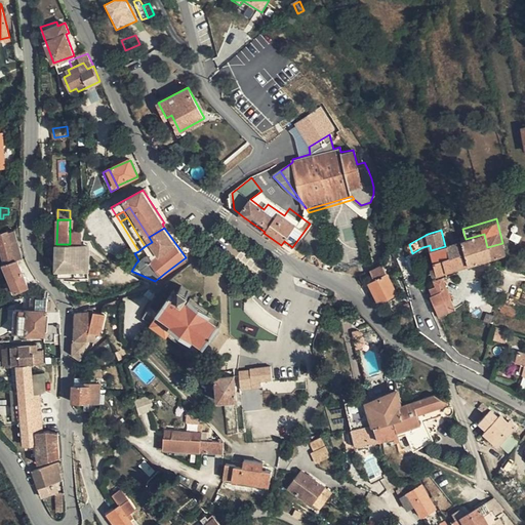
[(11,280),(15,291),(29,286),(17,259),(24,258),(15,231),(9,233),(8,231),(0,233),(0,241),(6,263),(5,264),(11,280)]
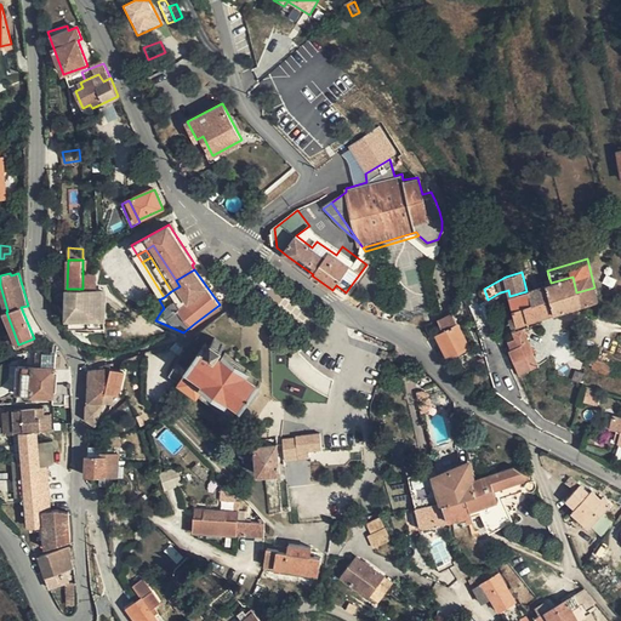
[(83,289),(67,289),(67,318),(72,318),(70,326),(78,326),(78,332),(96,332),(97,319),(104,319),(104,291),(96,291),(96,274),(86,274),(83,274),(83,289)]
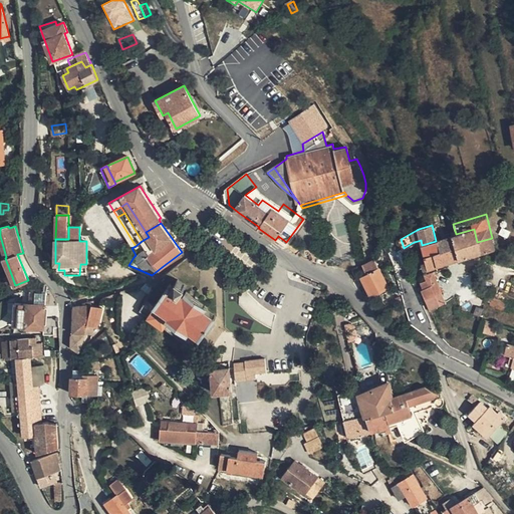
[(456,234),(455,235),(457,243),(471,240),(475,254),(481,253),(494,249),(492,238),(477,242),(474,229),(456,234)]
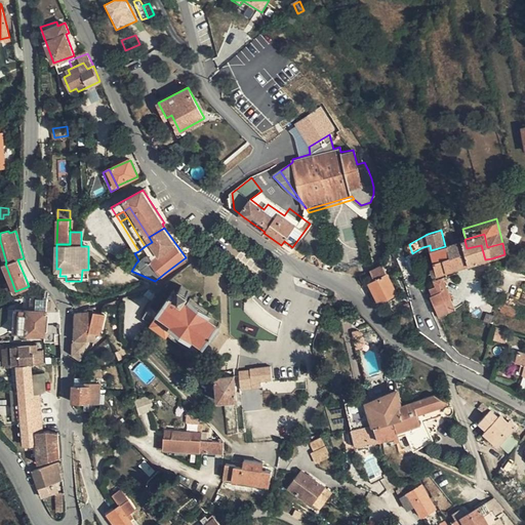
[(445,246),(431,250),(434,261),(466,251),(469,265),(485,259),(481,245),(467,248),(465,240),(445,246)]
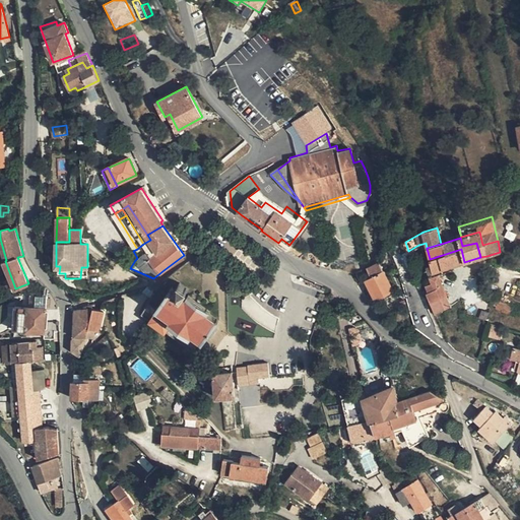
[(461,249),(430,259),(433,272),(464,262),(461,249)]
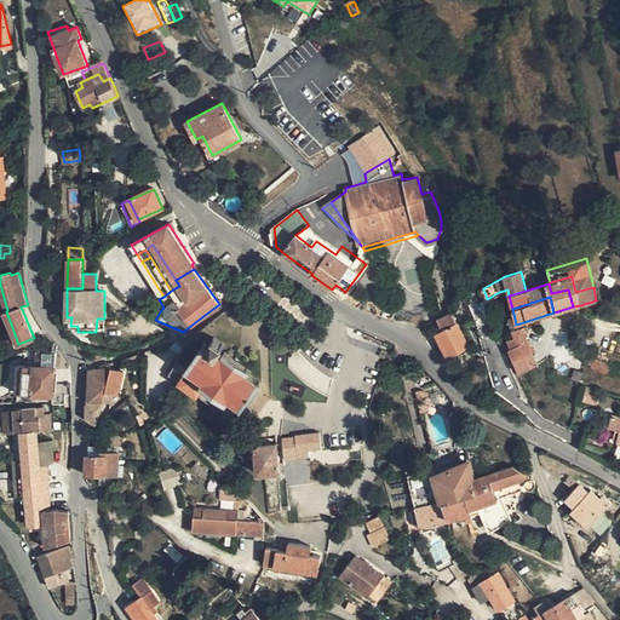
[(437,320),(443,331),(458,323),(453,313),(437,320)]
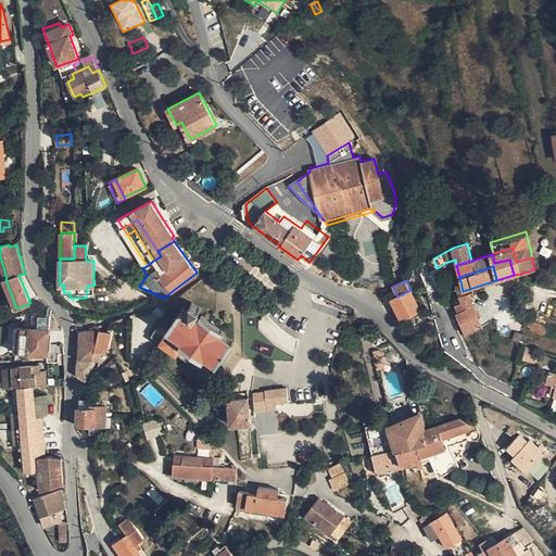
[(397,297),(391,300),(402,321),(421,312),(411,290),(397,297)]
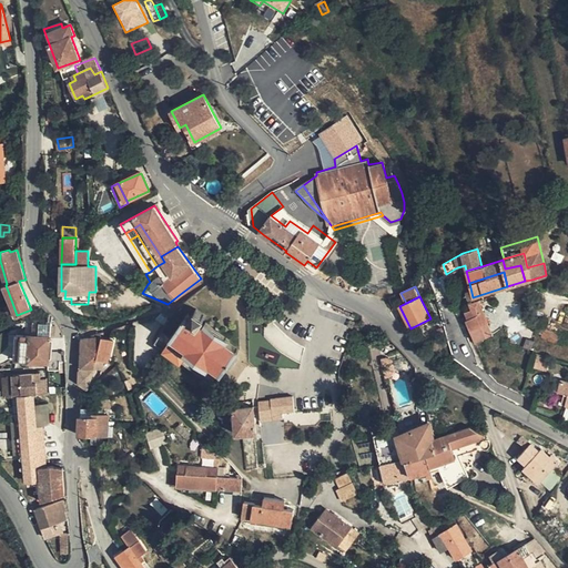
[(477,300),(469,302),(472,308),(465,311),(468,318),(466,320),(470,330),(477,344),(484,341),(478,327),(485,324),(479,313),(483,311),(477,300)]
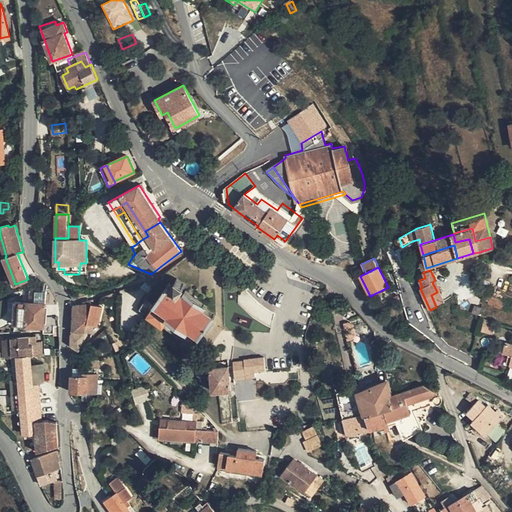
[(7,287),(15,284),(11,273),(3,276),(7,287)]
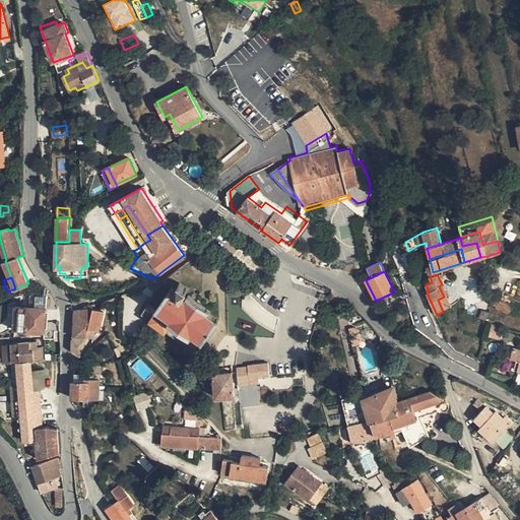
[(158,311),(150,321),(166,332),(167,331),(172,324),(191,338),(194,336),(203,343),(219,321),(209,313),(211,311),(189,295),(187,298),(185,296),(189,289),(180,282),(176,288),(173,286),(156,309),(158,311)]
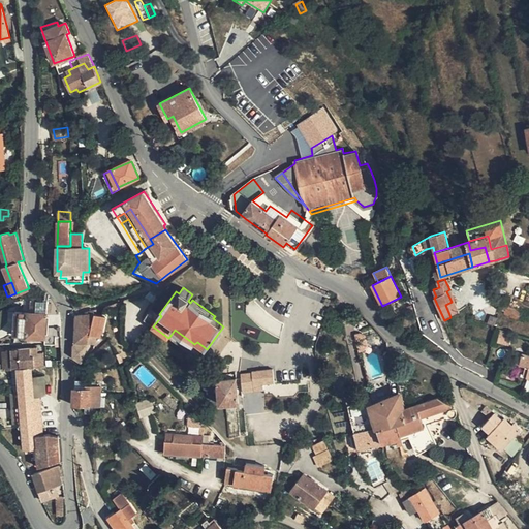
[(45,337),(48,300),(36,300),(35,312),(21,312),(14,311),(13,335),(45,337)]
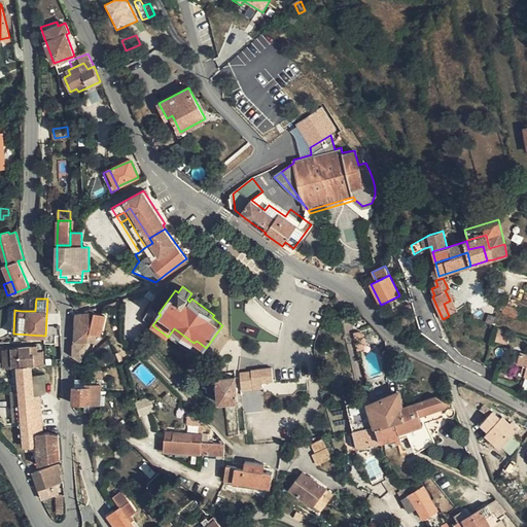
[(105,316),(94,314),(94,315),(91,332),(100,335),(102,334),(105,316)]
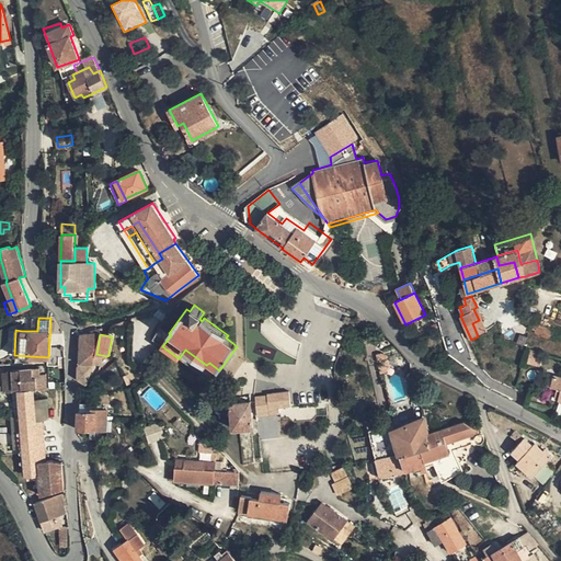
[(100,335),(91,335),(80,336),(79,379),(86,384),(87,385),(87,384),(91,373),(94,363),(95,355),(96,354),(100,335)]
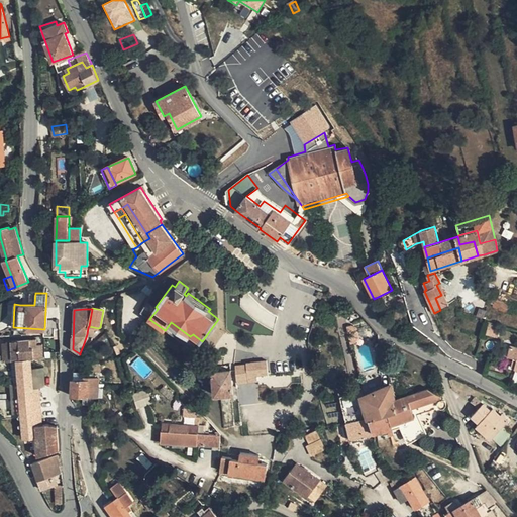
[(171,322),(166,329),(186,343),(190,336),(171,322)]
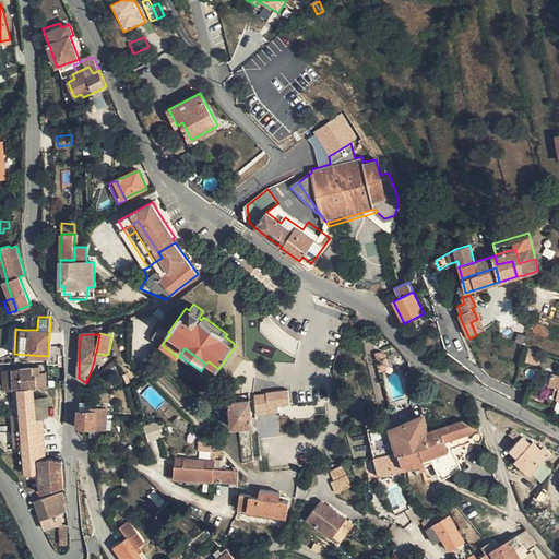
[(104,356),(95,354),(94,361),(102,364),(104,356)]
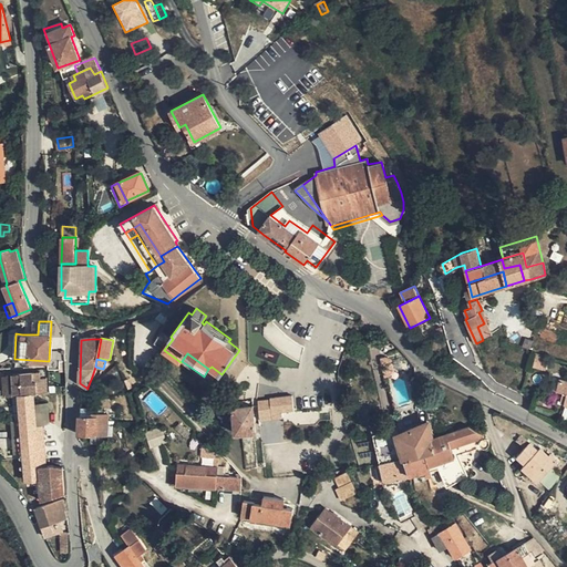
[(61,362),(47,361),(47,372),(60,372),(61,362)]
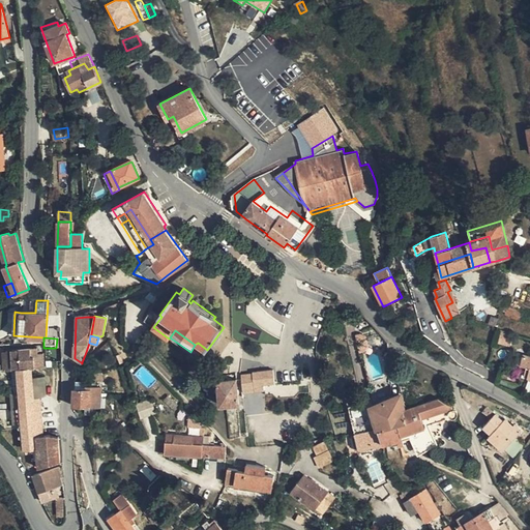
[(370,346),(364,342),(358,344),(362,359),(369,358),(370,346)]
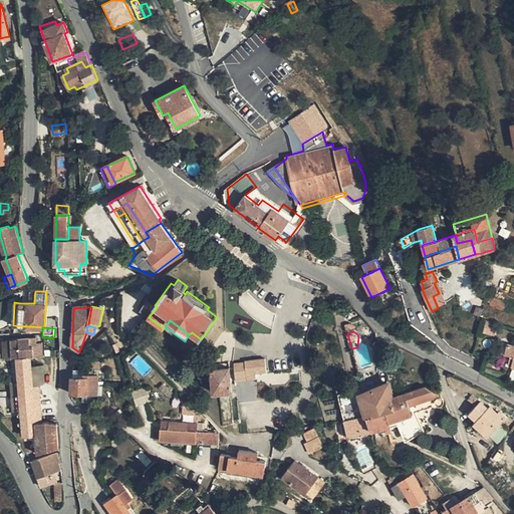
[(30,357),(33,356),(33,355),(42,354),(41,341),(36,342),(36,337),(18,339),(19,357),(30,357)]
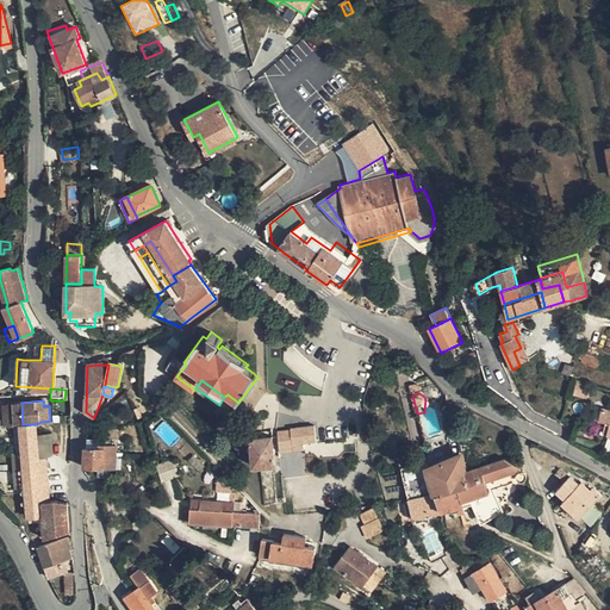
[(12,403),(14,425),(20,424),(23,424),(22,403),(12,403)]
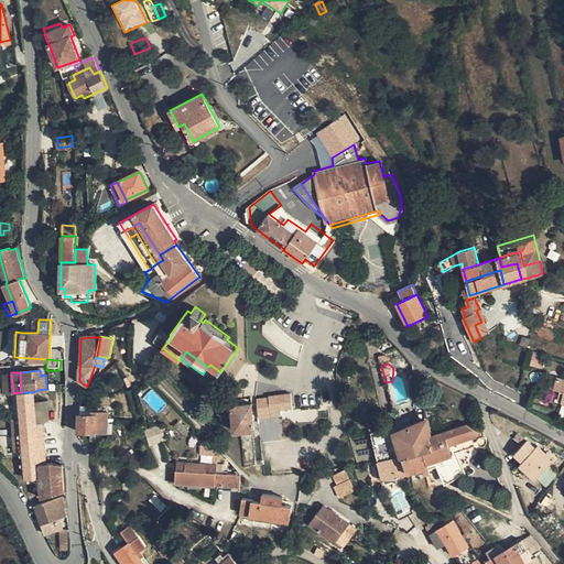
[(21,392),(19,392),(20,419),(35,418),(33,392),(21,392)]
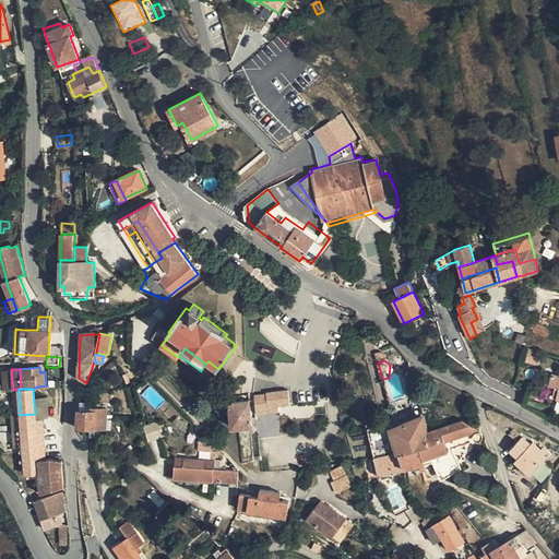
[(251,415),(251,407),(250,400),(230,402),(233,427),(239,427),(250,426),(252,426),(251,415)]
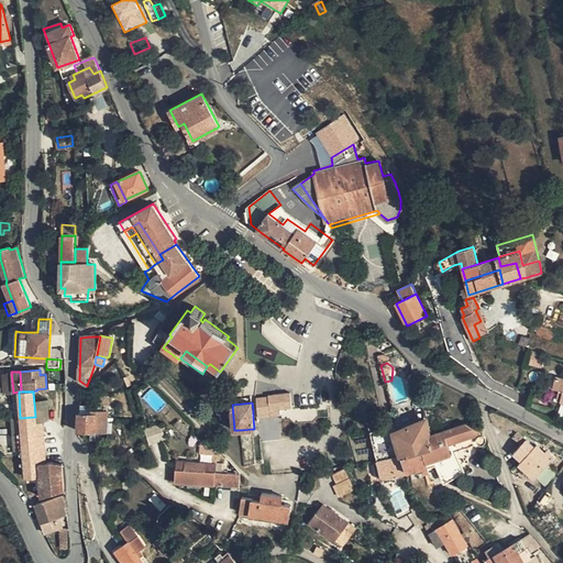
[(317,406),(282,409),(283,420),(291,419),(295,424),(313,422),(318,416),(317,406)]
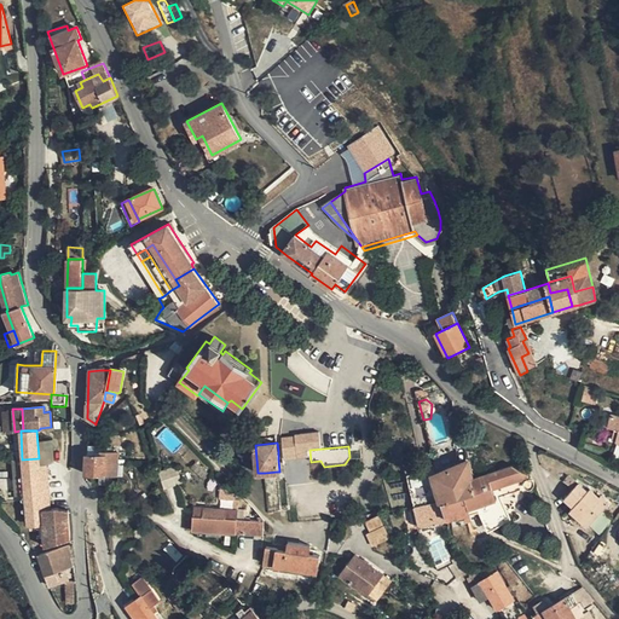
[(106,456),(87,455),(86,474),(120,476),(121,453),(106,452),(106,456)]
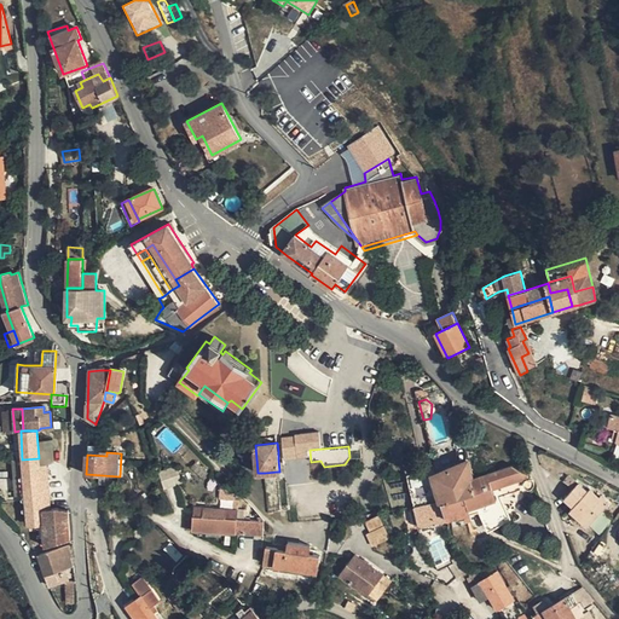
[(28,525),(44,524),(44,508),(40,464),(39,458),(22,460),(24,479),(25,493),(28,525)]
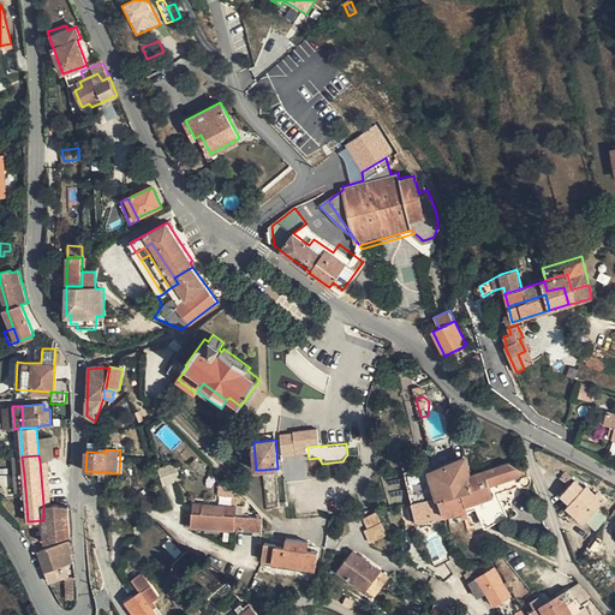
[(431,471),(440,497),(473,489),(470,476),(465,458),(431,471)]
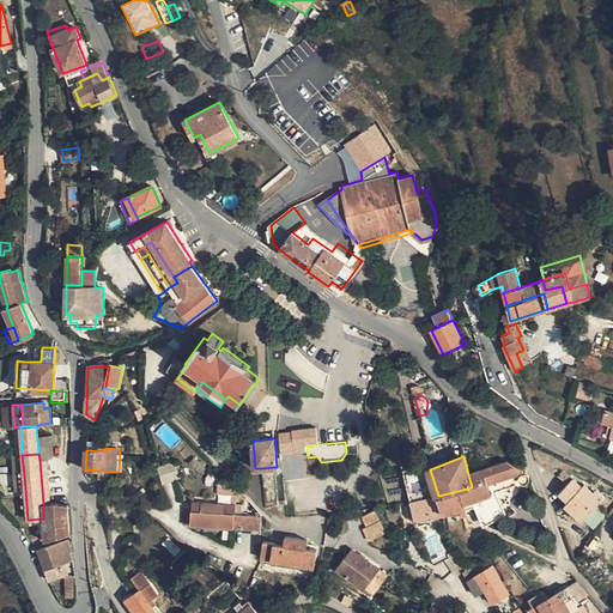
[(52,503),(48,460),(40,460),(43,503),(52,503)]
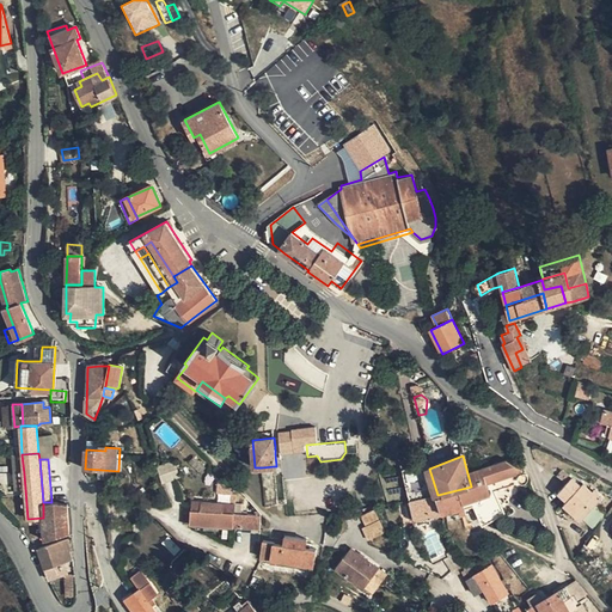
[(528,481),(530,478),(526,470),(524,470),(508,460),(467,473),(471,487),(438,495),(442,514),(466,508),(473,507),(482,522),(505,509),(497,494),(493,481),(513,473),(516,483),(520,482),(522,483),(525,483),(527,482),(528,481)]
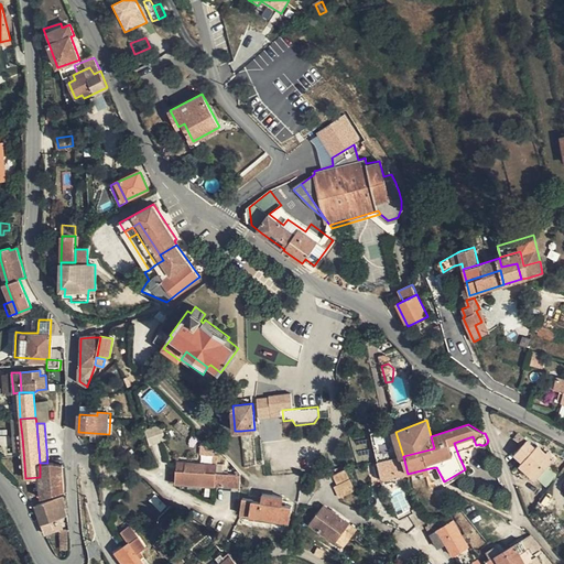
[(159,425),(144,431),(151,446),(165,441),(159,425)]
